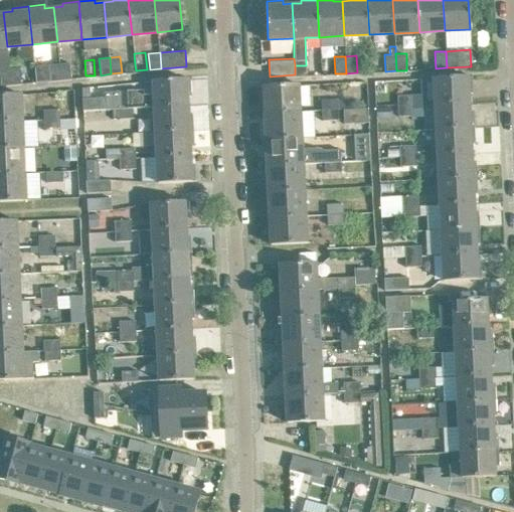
[(69,61),(59,62),(60,79),(71,78),(69,61)]
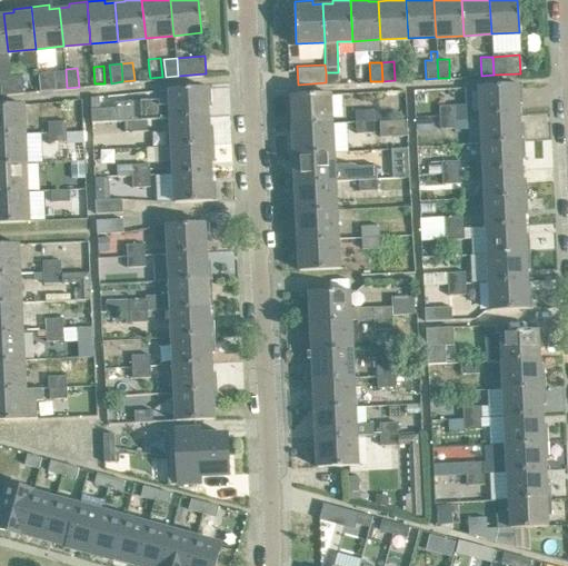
[(67,88),(66,69),(53,70),(56,89),(67,88)]
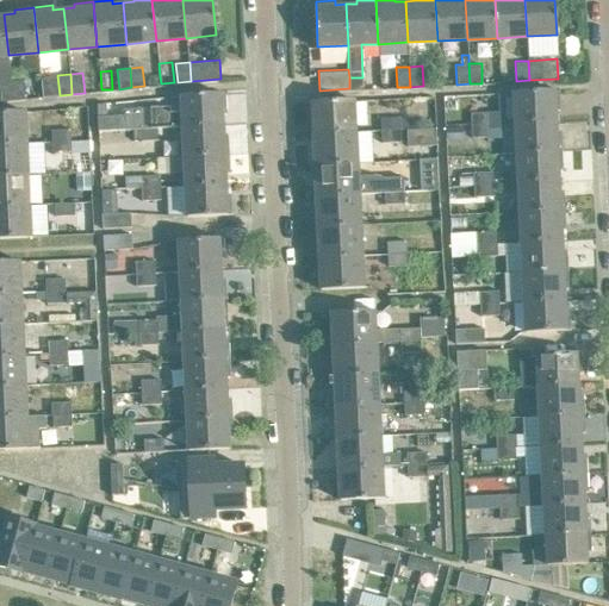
[(362,88),(362,77),(349,77),(349,88),(362,88)]
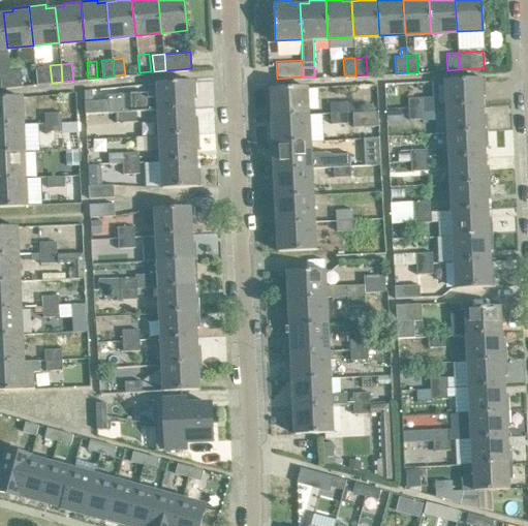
[(20,68),(9,69),(10,86),(22,85),(20,68)]
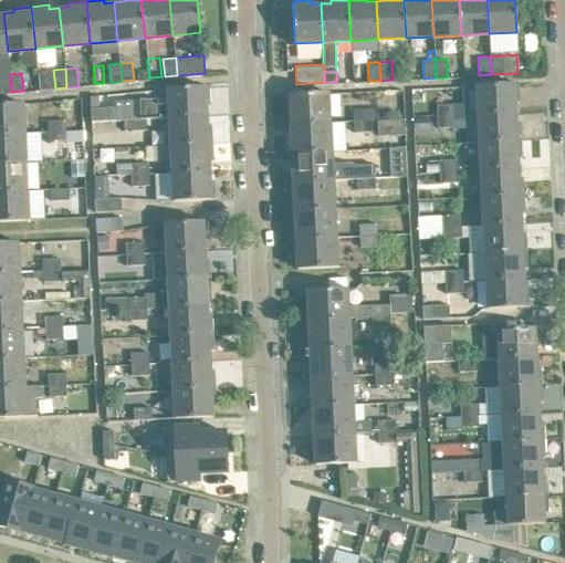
[(0,93),(11,92),(10,74),(0,74),(0,93)]
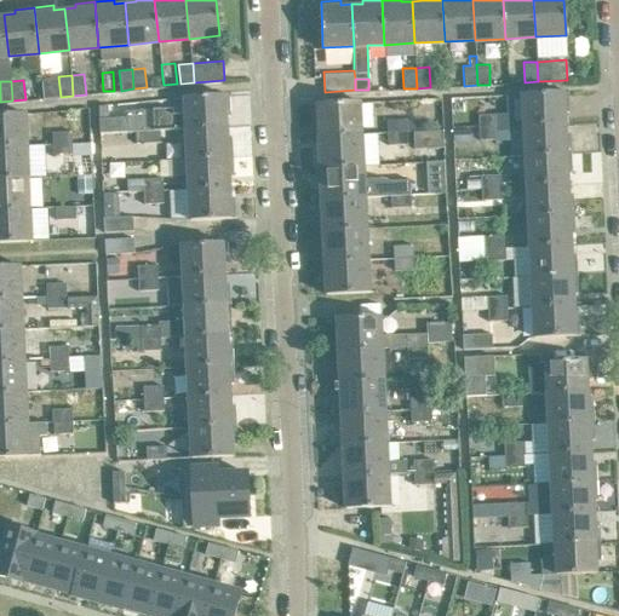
[(568,110),(567,90),(521,92),(523,122),(565,120),(565,110),(568,110)]
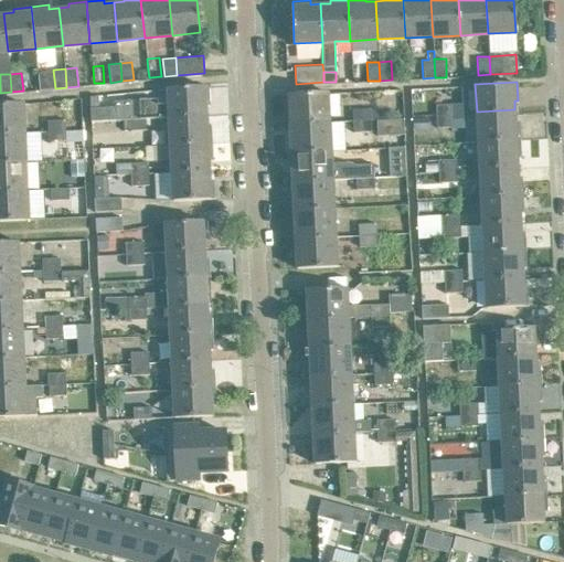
[(210,103),(209,85),(167,87),(168,103),(157,104),(157,97),(114,99),(114,105),(99,106),(98,94),(88,95),(89,118),(127,117),(146,116),(168,115),(206,113),(205,104),(210,103)]
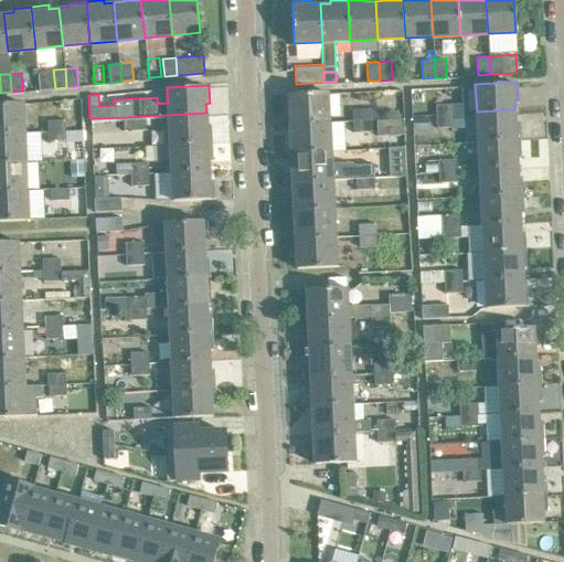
[(328,91),(310,92),(288,93),(289,122),(330,119),(328,91)]
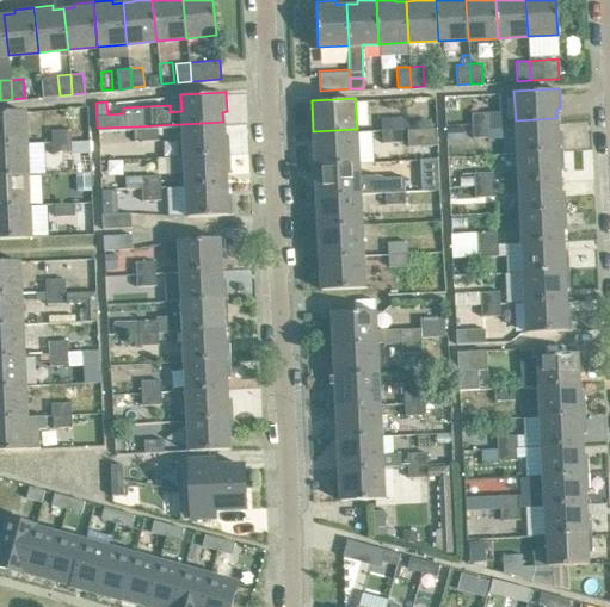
[(25,110),(0,110),(0,142),(28,141),(25,110)]
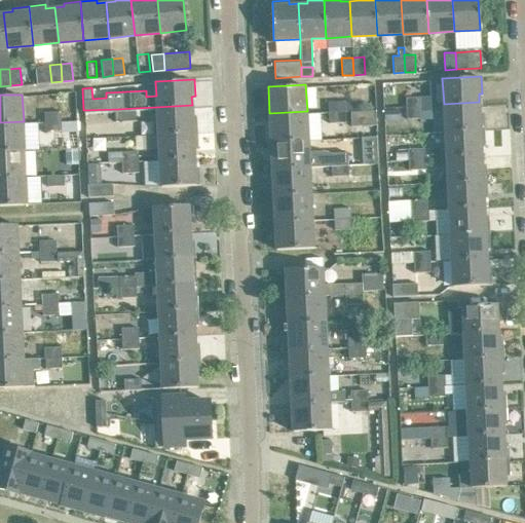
[(422,105),(422,95),(405,96),(405,106),(422,105)]
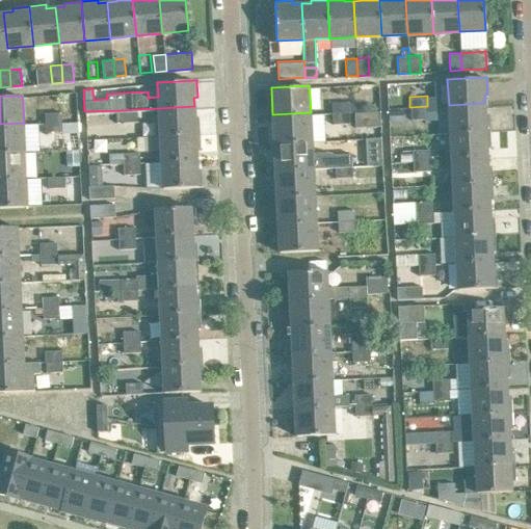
[(349,111),(354,111),(359,111),(359,103),(354,100),(348,101),(332,102),(332,112),(349,111)]
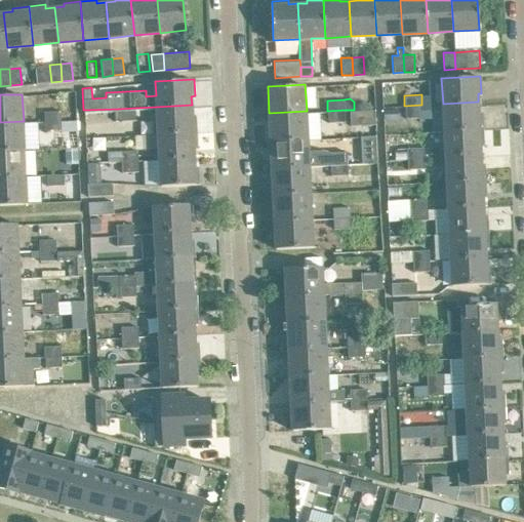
[(479,112),(478,102),(443,104),(444,129),(483,127),(482,112),(479,112)]
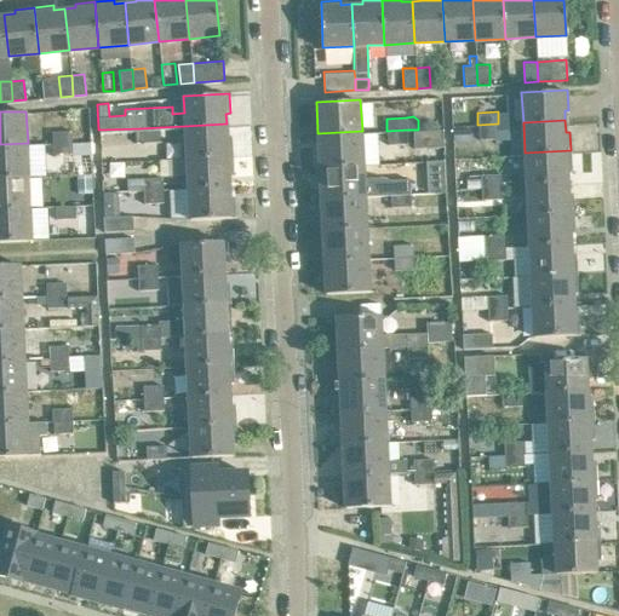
[(227,136),(227,124),(184,126),(187,156),(233,154),(231,134),(227,136)]
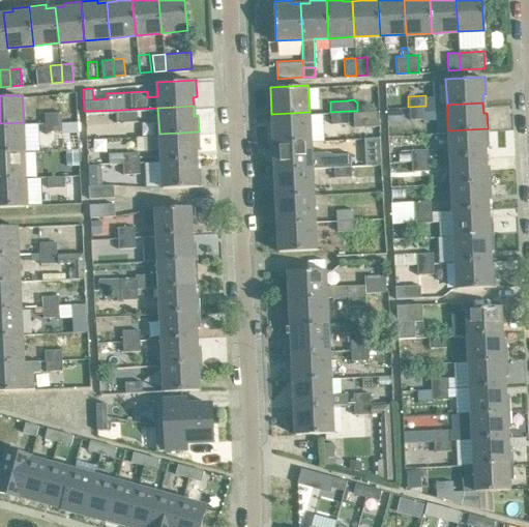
[(427,117),(425,106),(408,107),(409,118),(427,117)]
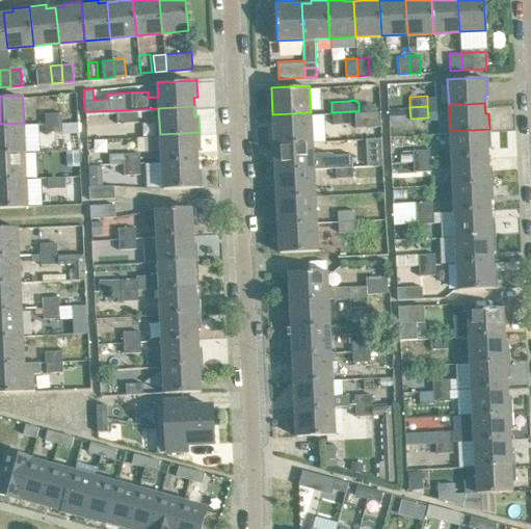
[(138,121),(137,109),(120,110),(121,122),(138,121)]
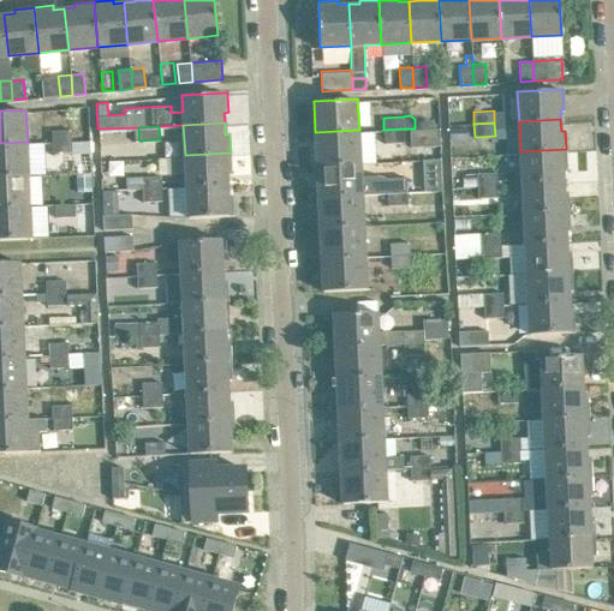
[(466,126),(449,127),(451,138),(466,138),(466,126)]
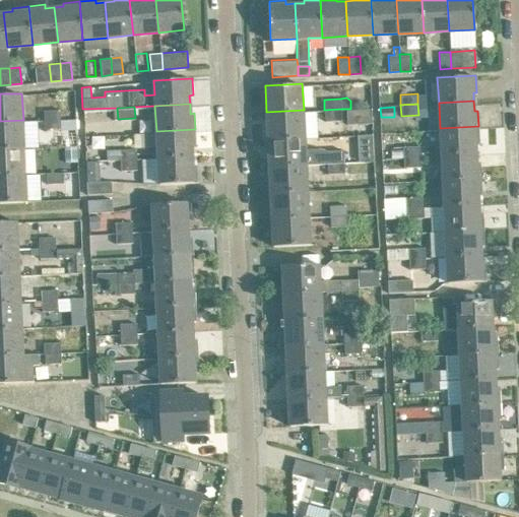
[(372,108),(350,109),(346,109),(347,123),(373,122),(372,108)]
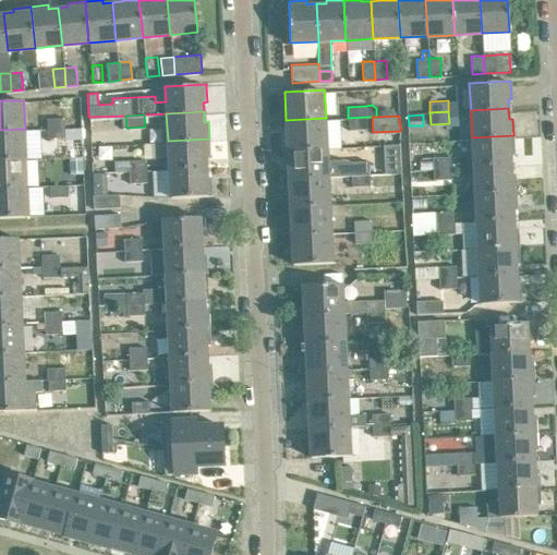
[(64,117),(46,117),(47,128),(65,127),(64,117)]
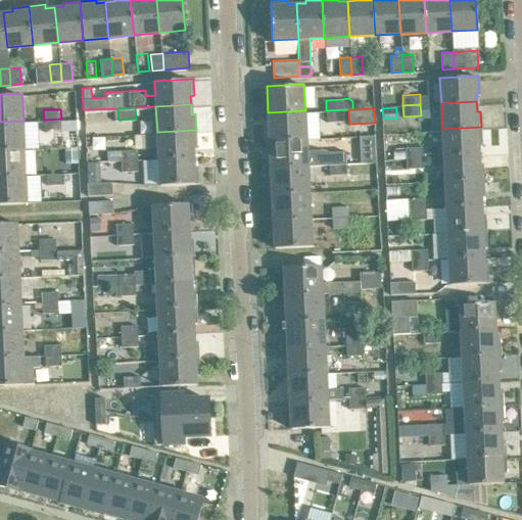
[(326,110),(326,121),(343,121),(343,109),(326,110)]
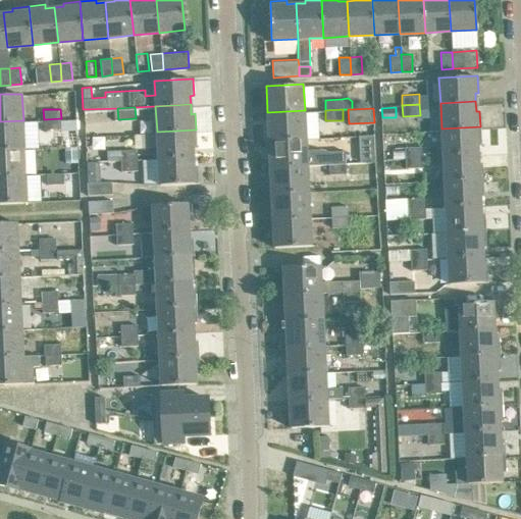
[(306,138),(305,110),(267,112),(268,139),(306,138)]
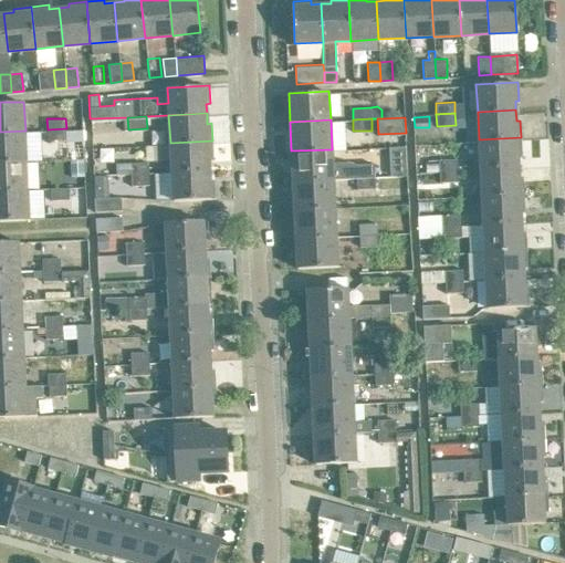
[(66,141),(66,128),(48,129),(48,142),(66,141)]
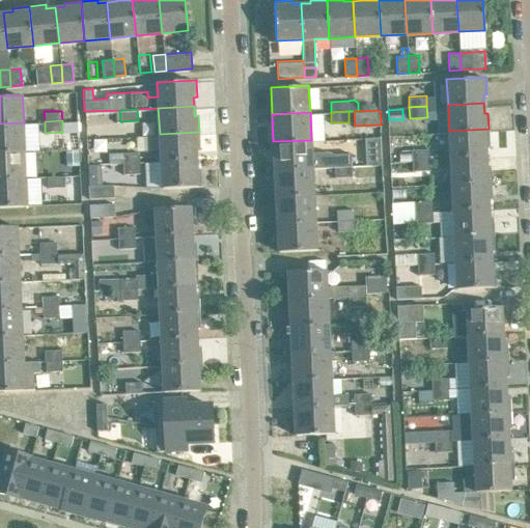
[(0,150),(25,149),(24,122),(0,123),(0,150)]
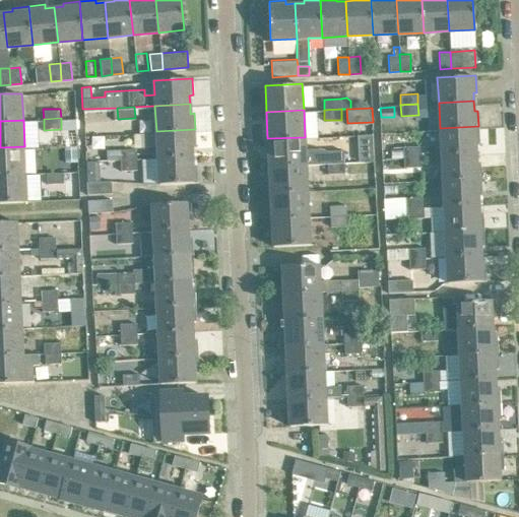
[(479,143),(478,126),(440,128),(441,153),(476,152),(475,143),(479,143)]
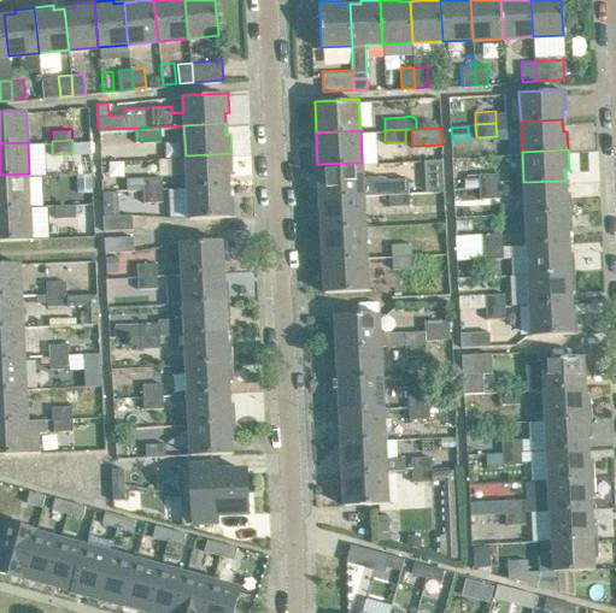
[(517,152),(490,154),(491,164),(517,161),(517,152)]
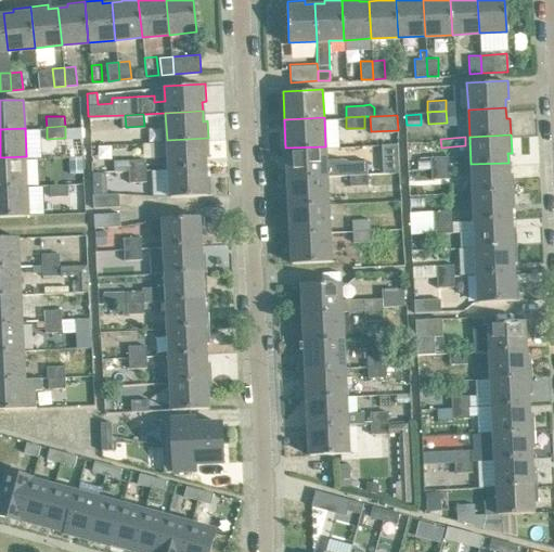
[(208,155),(208,138),(167,140),(168,168),(205,166),(205,155),(208,155)]
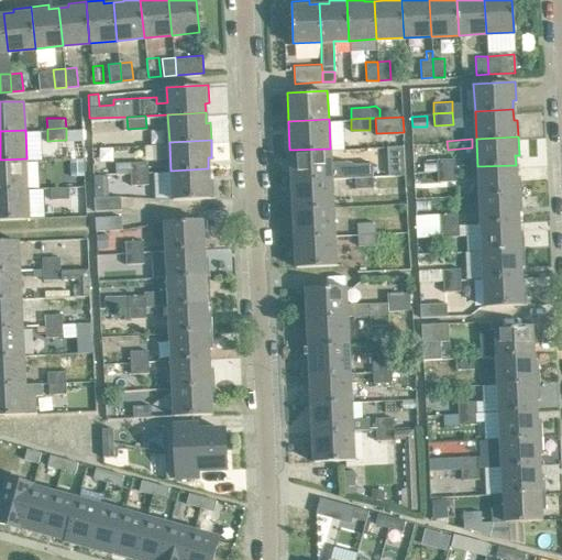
[(393,173),(406,173),(405,145),(392,145),(393,173)]
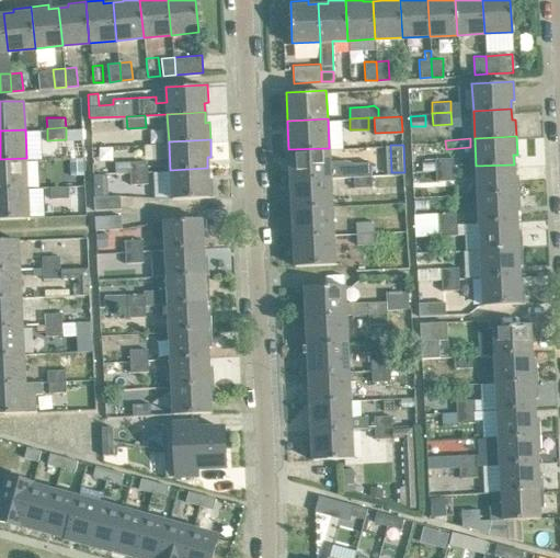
[(345,159),(330,160),(329,148),(288,149),(290,179),(330,177),(353,174),(370,173),(370,160),(354,161),(345,159)]
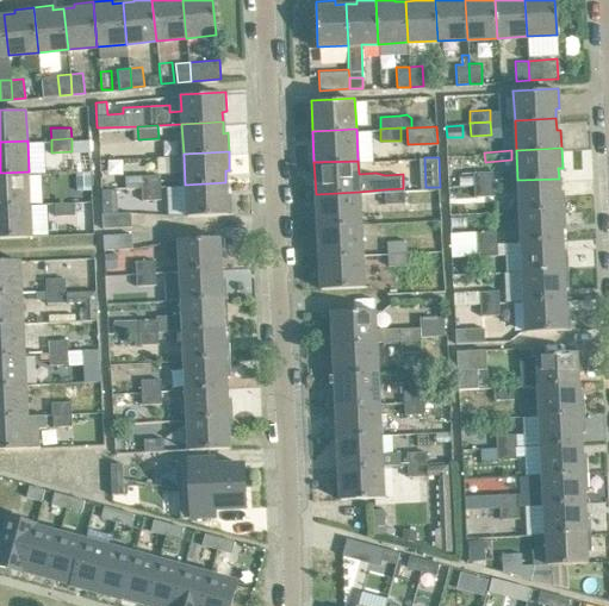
[(91,169),(76,169),(76,187),(91,187),(91,172),(91,169)]
